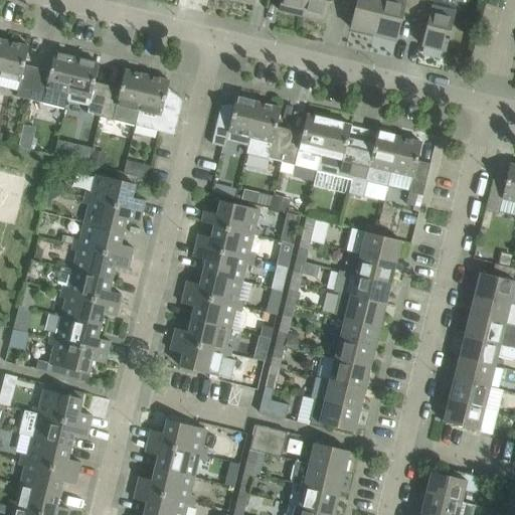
[(281,0),(279,10),(302,16),(305,0),(281,0)]
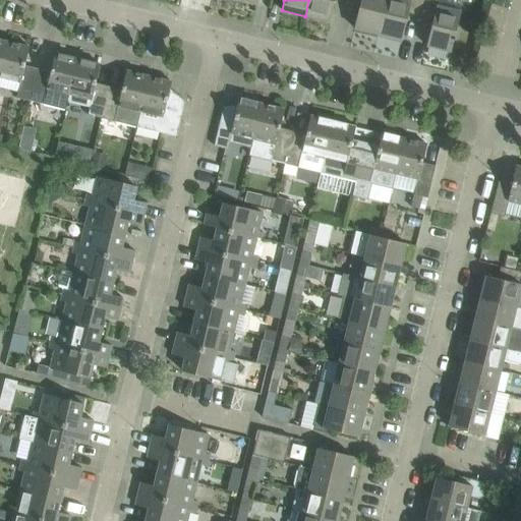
[(308,0),(305,16),(329,21),(334,0),(308,0)]
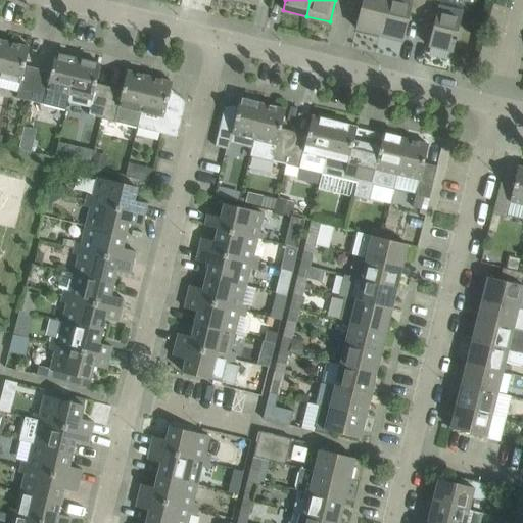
[(355,0),(362,1),(355,28),(379,34),(387,0),(355,0)]
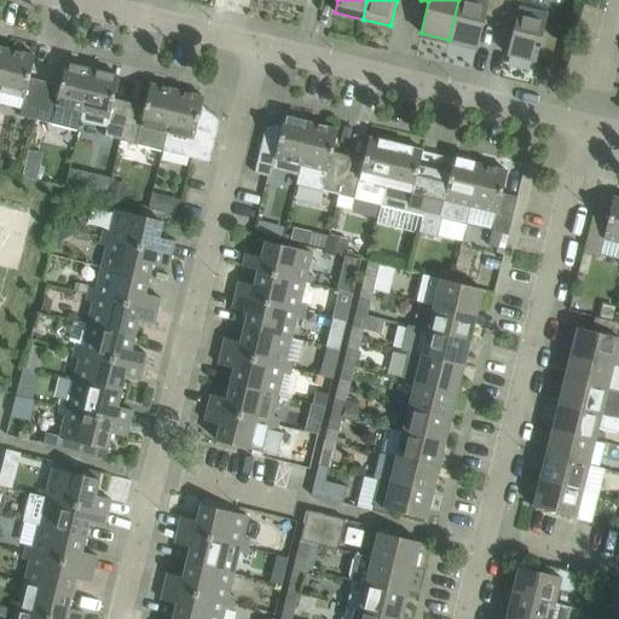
[(458,0),(449,40),(476,47),(485,16),(499,19),(503,0),(458,0)]
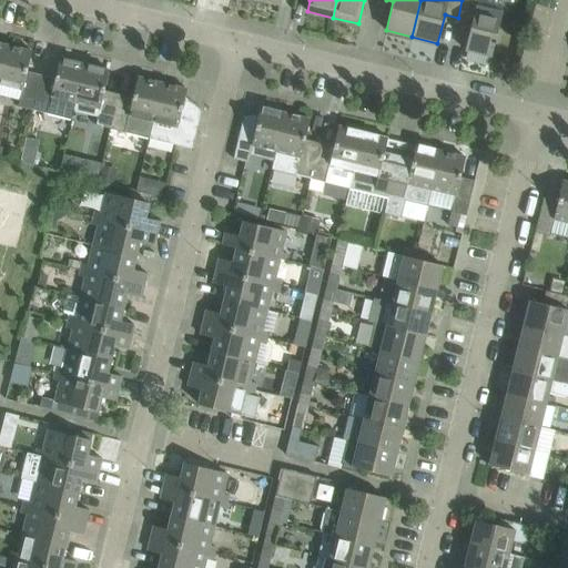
[(462,0),(458,18),(472,21),(465,50),(492,57),(501,13),(476,7),(477,0),(462,0)]
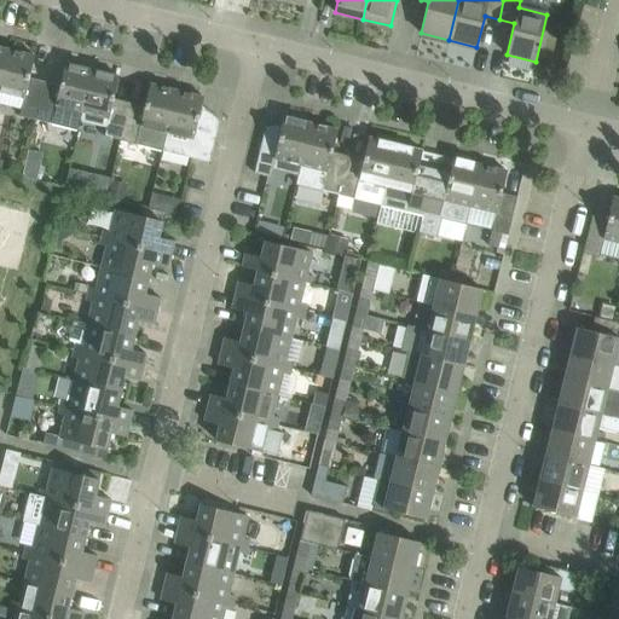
[(34,56),(7,50),(0,79),(0,91),(23,98),(19,116),(35,120),(44,82),(29,79),(34,56)]
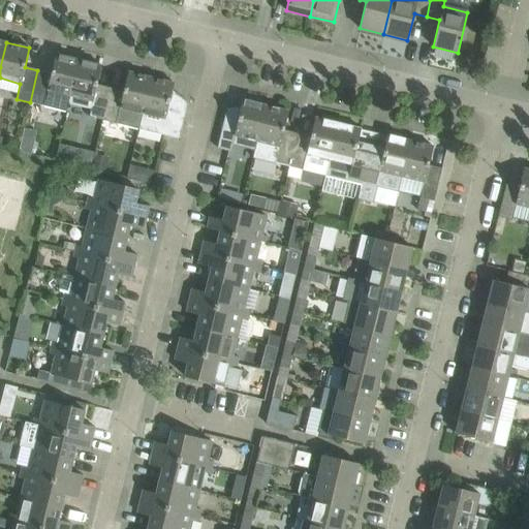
[(68,102),(79,60),(56,55),(51,73),(37,70),(30,102),(66,112),(68,102)]
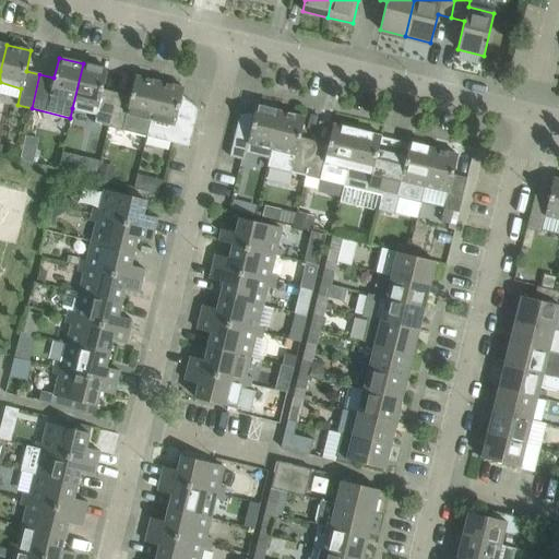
[(103,90),(107,69),(83,63),(72,108),(96,114),(94,123),(108,127),(116,93),(103,90)]
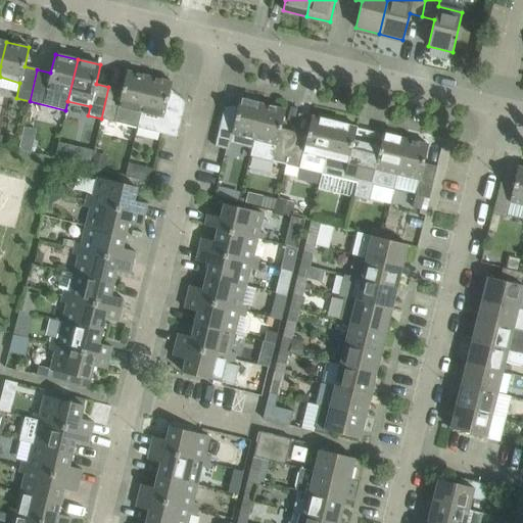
[(137,128),(149,77),(127,72),(122,90),(108,87),(101,119),(137,128)]
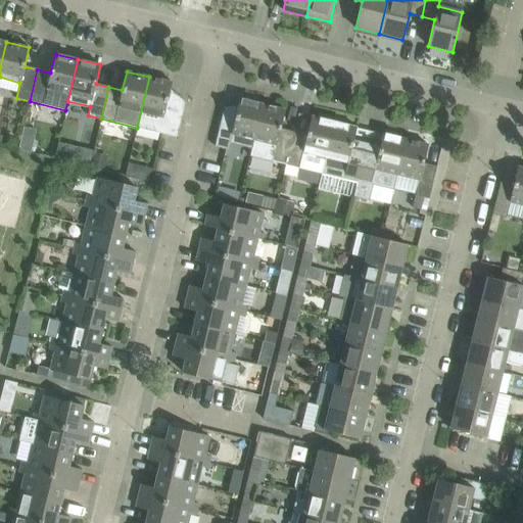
[(186,100),(169,96),(172,82),(149,77),(137,128),(161,134),(177,137),(186,100)]
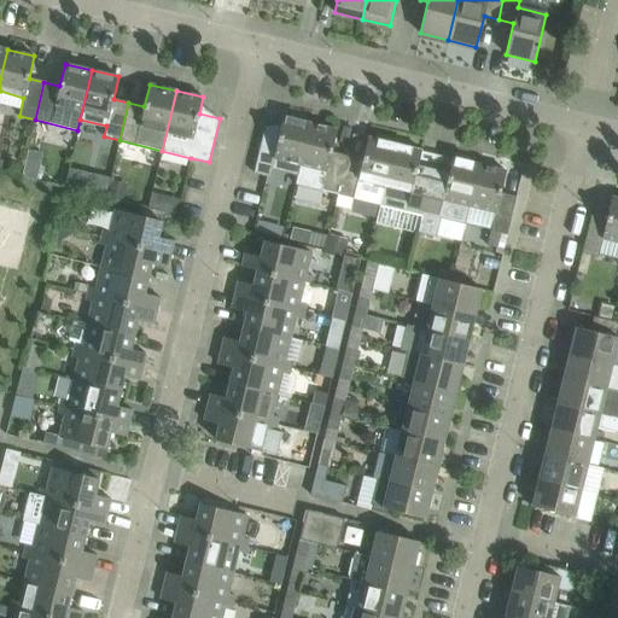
[(269,176),(272,168),(298,174),(310,123),(284,117),(280,132),(266,128),(267,127),(264,126),(254,173),(269,176)]
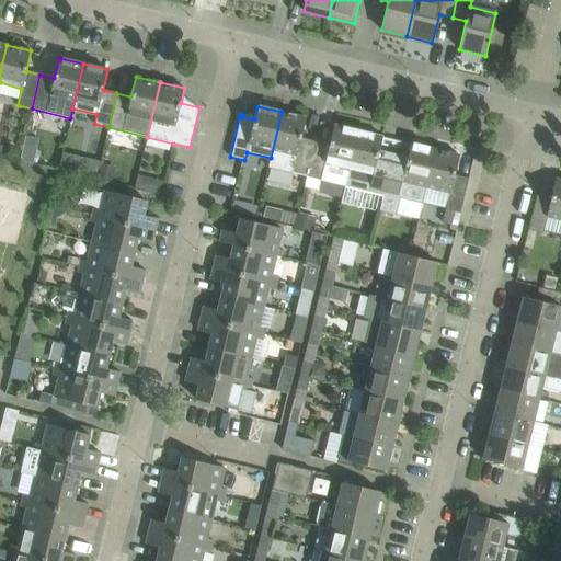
[(301,138),(306,118),(282,112),(271,158),(268,165),(307,175),(315,141),(301,138)]
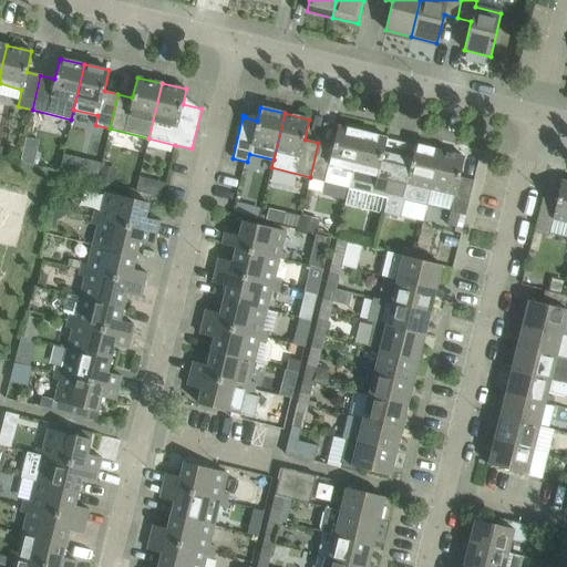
[(318,143),(310,177),(323,181),(349,187),(362,132),(338,126),(332,146),(318,143)]
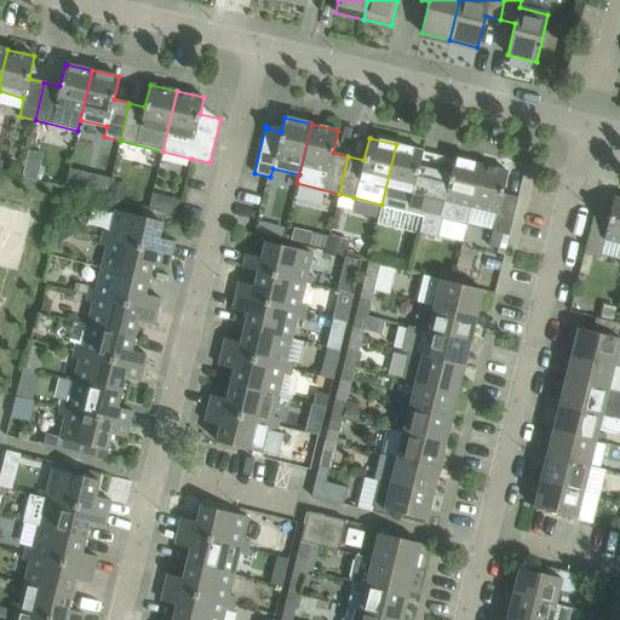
[(418,173),(423,151),(396,144),(382,205),(408,211),(424,214),(432,177),(418,173)]
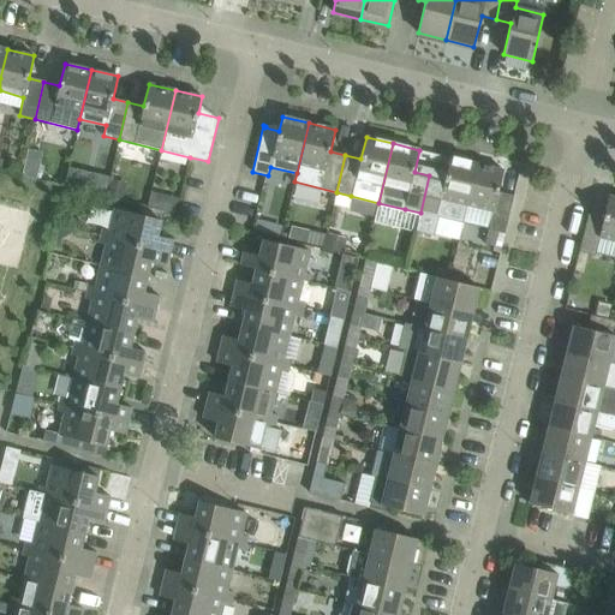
[(421,213),(416,232),(434,236),(437,218),(463,224),(467,204),(477,163),(451,157),(451,159),(445,179),(429,175),(421,213)]
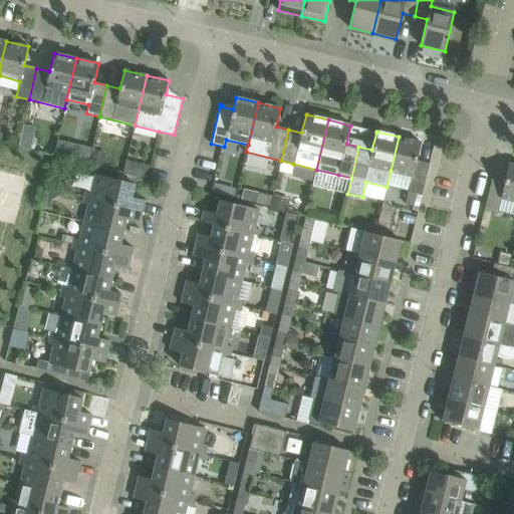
[(399,137),(391,171),(412,176),(408,192),(422,195),(429,164),(417,161),(421,143),(399,137)]
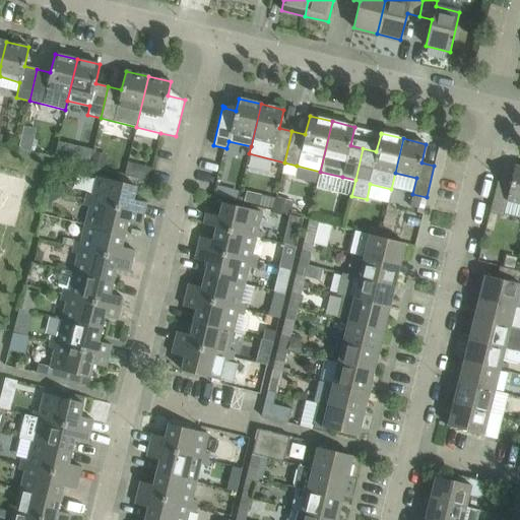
[(92,151),(89,166),(105,169),(108,155),(92,151)]
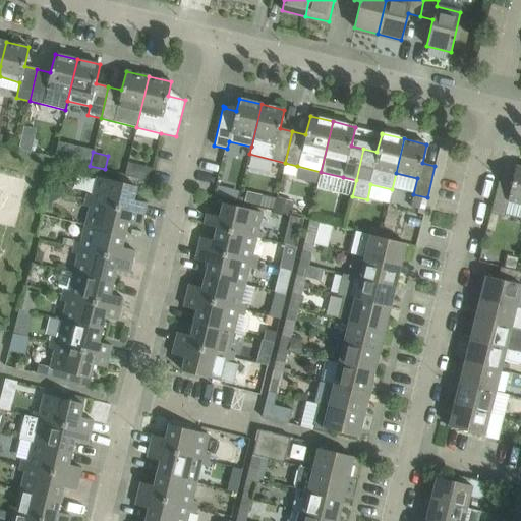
[(128,163),(126,175),(137,178),(140,166),(128,163)]
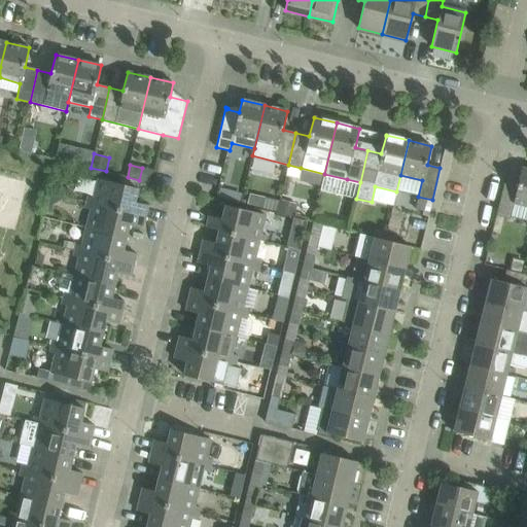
[(517,186),(514,203),(526,206),(526,169),(522,168),(517,186)]
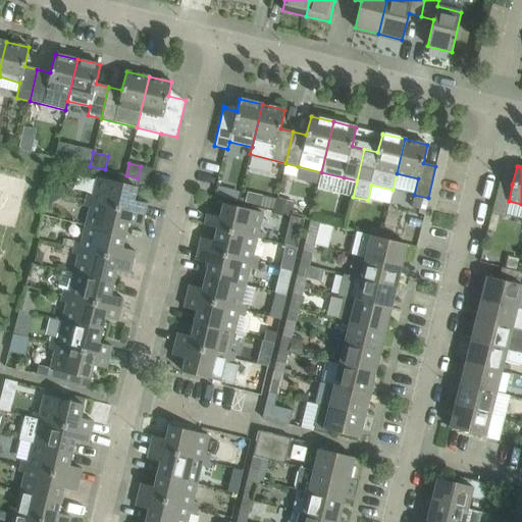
[(86,201),(144,215),(147,204),(134,200),(137,187),(97,177),(93,196),(87,195),(86,201)]
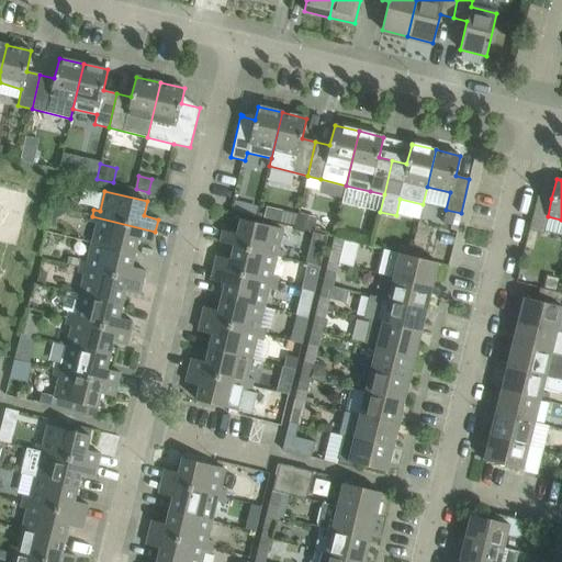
[(538,195),(531,223),(546,226),(548,216),(551,199),(538,195)]
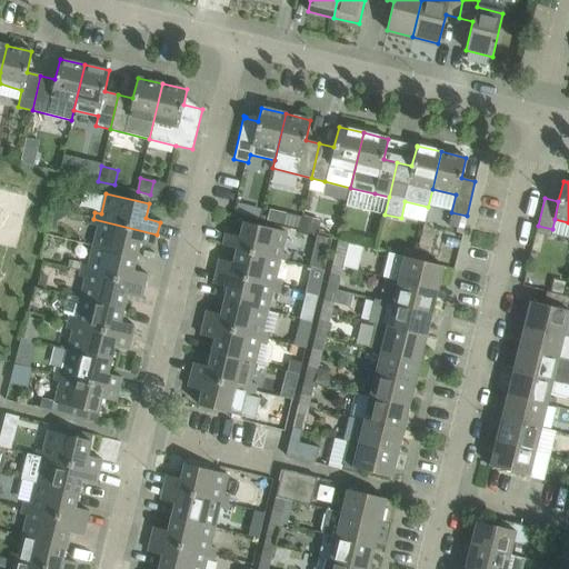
[(236,203),(233,215),(246,218),(249,207),(236,203)]
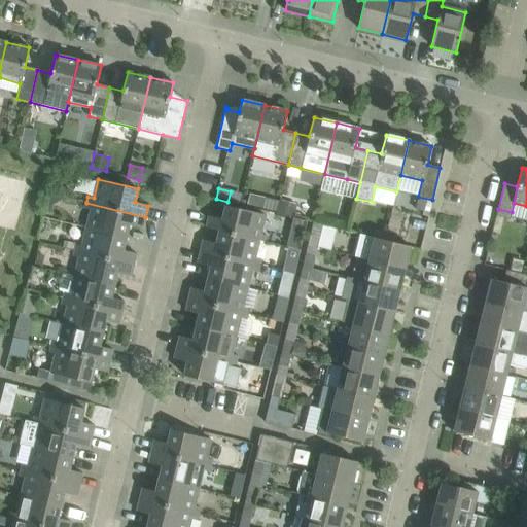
[(432,200),(418,197),(415,210),(422,212),(422,215),(428,217),(432,200)]
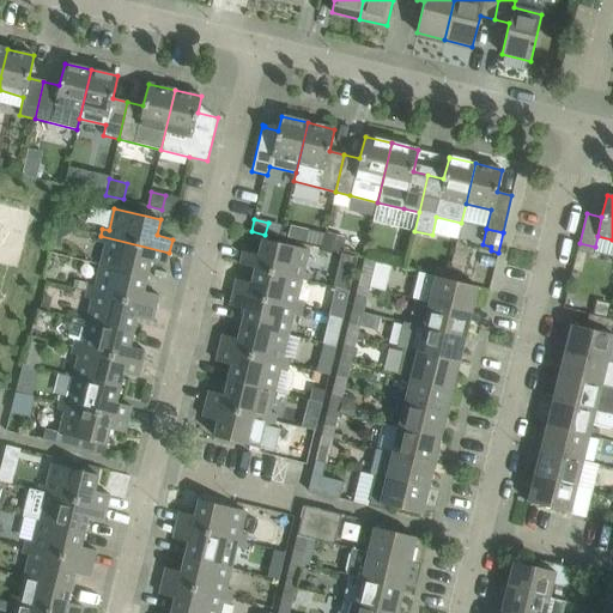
[(308,230),(304,244),(321,248),(325,235),(308,230)]
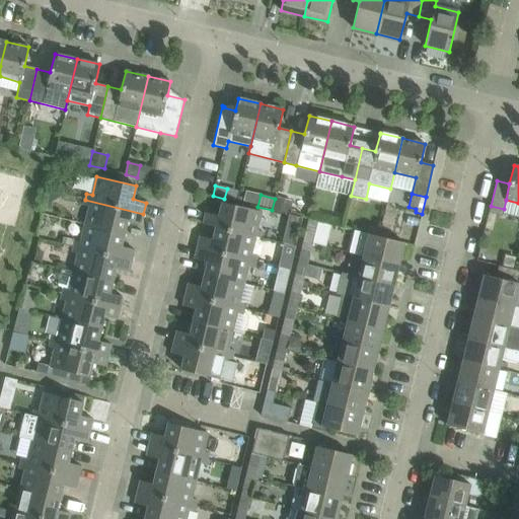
[(277,196),(274,210),(289,214),(293,200),(277,196)]
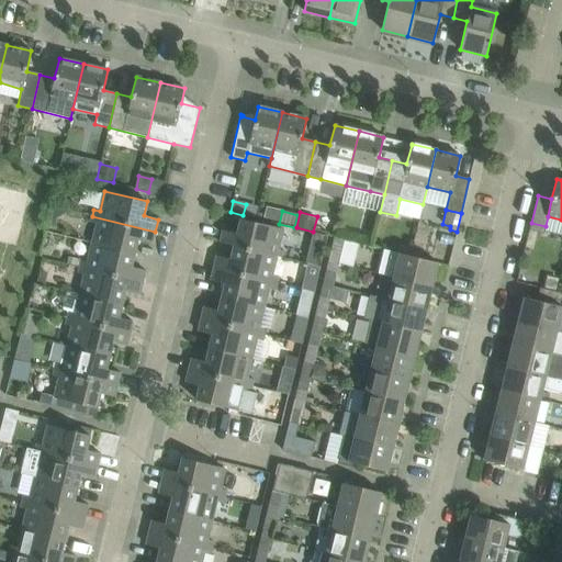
[(97,224),(92,243),(134,254),(137,240),(152,244),(155,232),(92,216),(90,222),(97,224)]
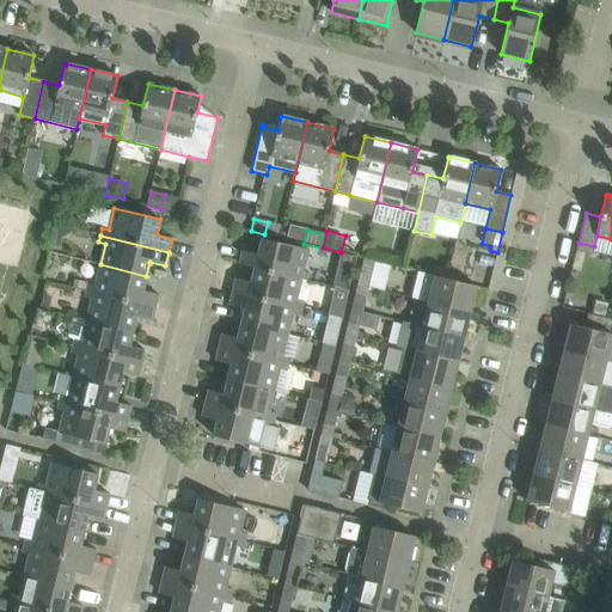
[(308,250),(262,239),(258,255),(243,250),(239,264),(255,268),(301,279),(307,281),(310,274),(303,271),(308,250)]
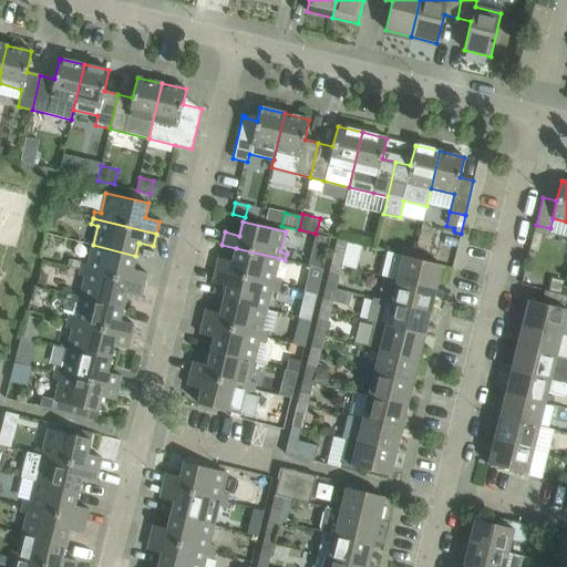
[(536,225),(534,233),(548,236),(550,228),(536,225)]
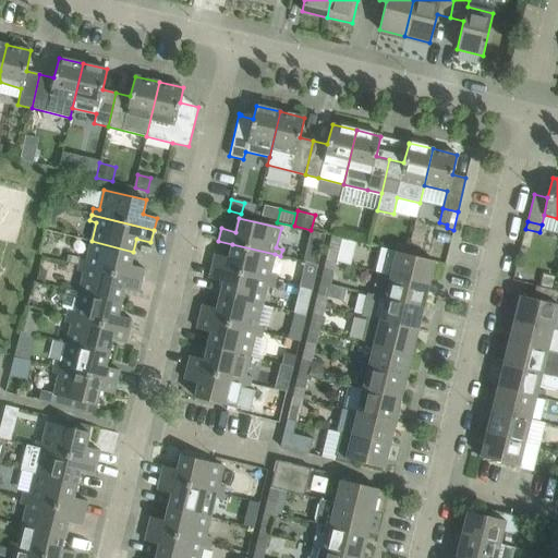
[(310,231),(307,241),(319,243),(323,234),(310,231)]
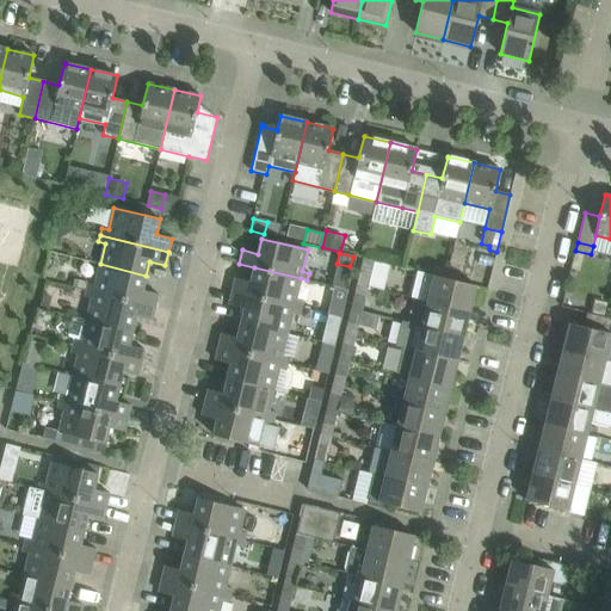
[(363,258),(359,273),(370,276),(374,260),(363,258)]
